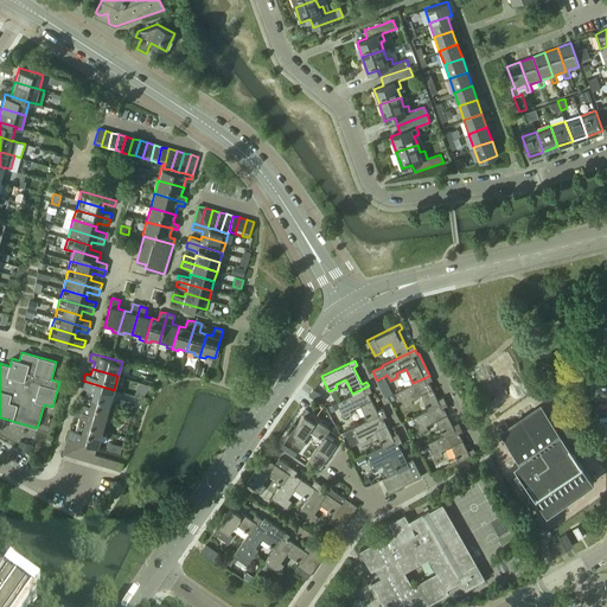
[(429,376),(413,383),(397,391),(397,393),(395,394),(396,396),(398,395),(404,407),(413,403),(411,400),(421,395),(428,409),(445,401),(442,397),(438,400),(429,382),(432,381),(429,376)]
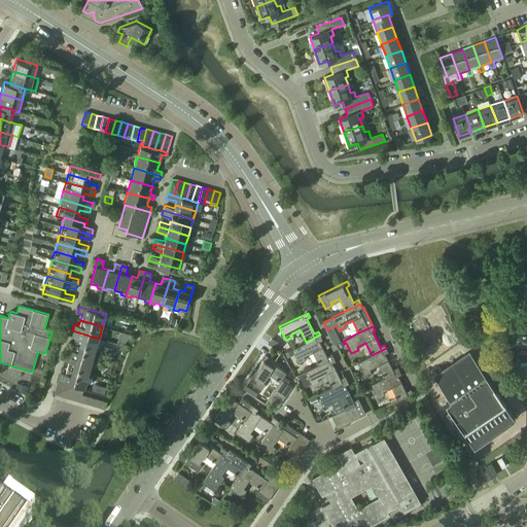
[(96,350),(99,339),(72,330),(71,337),(75,338),(73,344),(96,350)]
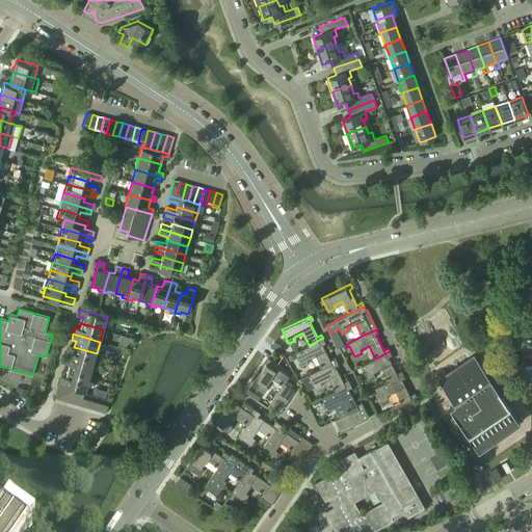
[(321,368),(337,361),(335,357),(329,360),(322,344),(325,343),(323,338),(309,345),(309,346),(295,352),(301,366),(309,363),(307,360),(316,355),(321,368)]
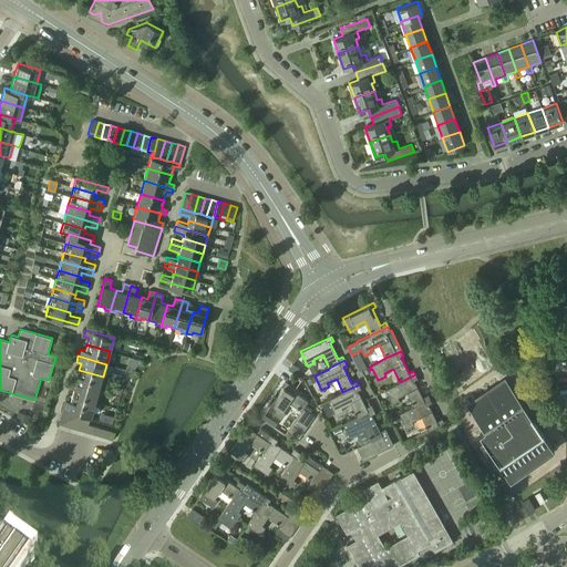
[(292,363),(288,369),(299,377),(303,371),(292,363)]
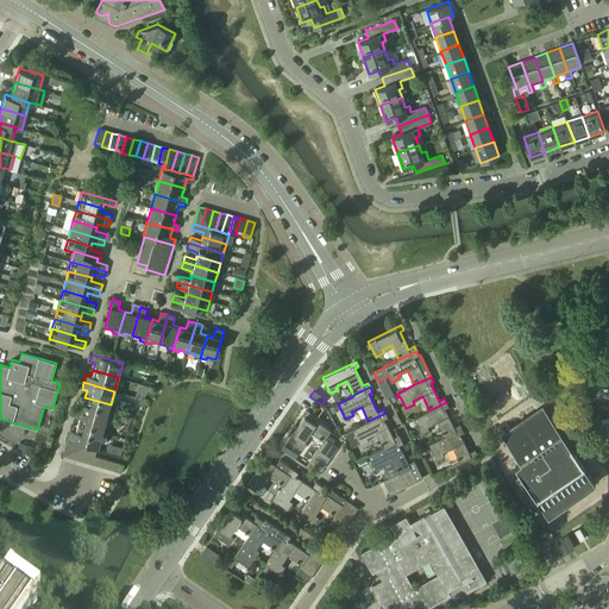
[(76,407),(75,409),(106,419),(111,405),(85,397),(83,405),(77,402),(76,407)]
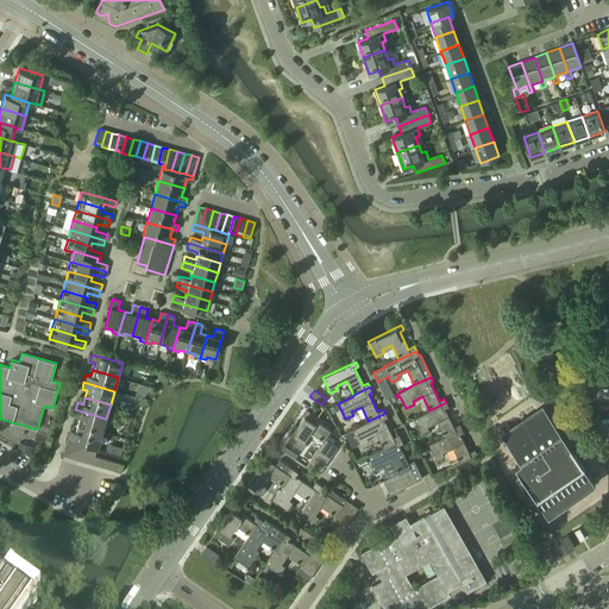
[(446,402),(429,410),(414,419),(421,434),(429,429),(427,426),(438,422),(445,437),(462,428),(459,424),(453,426),(445,409),(449,407),(446,402)]
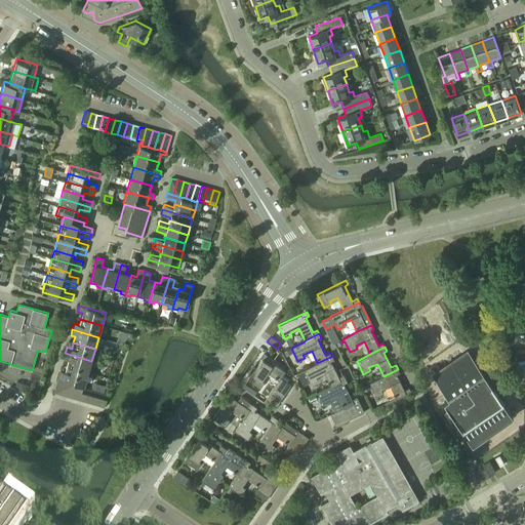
[(469,351),(433,375),(449,398),(444,402),(472,443),(513,414),(502,400),(501,401),(491,386),(492,386),(469,351)]
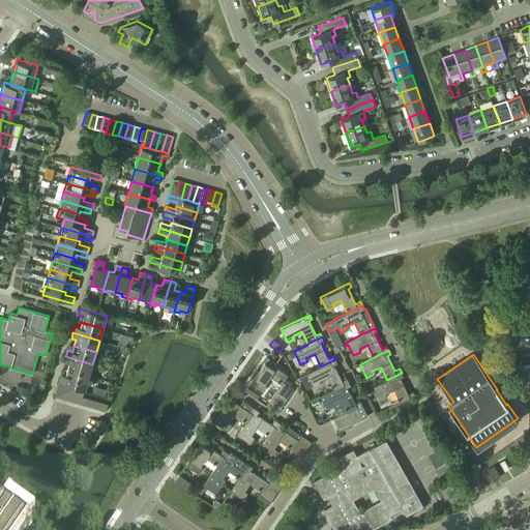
[(67,370),(89,376),(92,364),(65,356),(64,361),(64,362),(68,363),(67,370)]
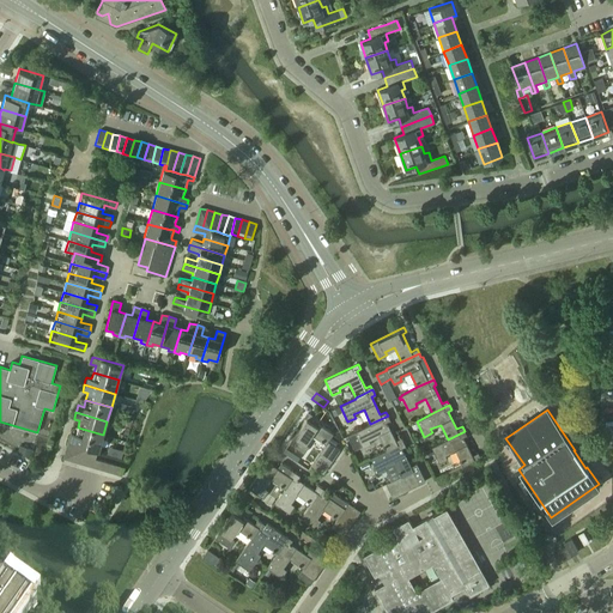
[(290,443),(304,453),(309,445),(305,443),(311,435),(326,443),(328,441),(331,437),(333,434),(313,419),(315,416),(310,413),(290,443)]
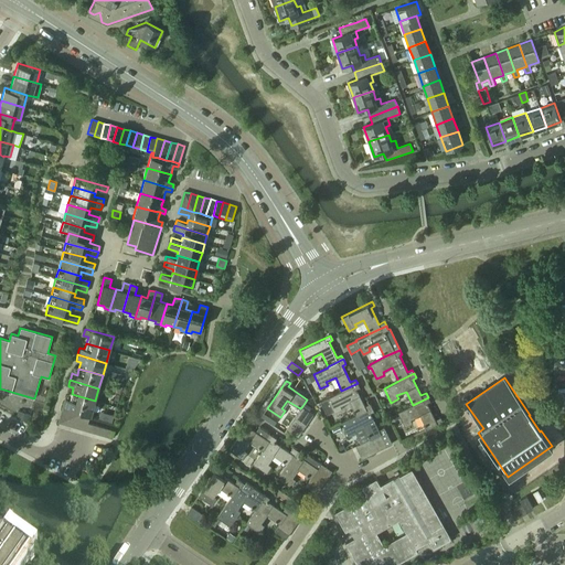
[(341,391),(320,401),(327,414),(333,411),(334,413),(342,408),(340,405),(349,402),(355,415),(372,407),(370,403),(364,405),(356,390),(360,387),(358,383),(341,391)]
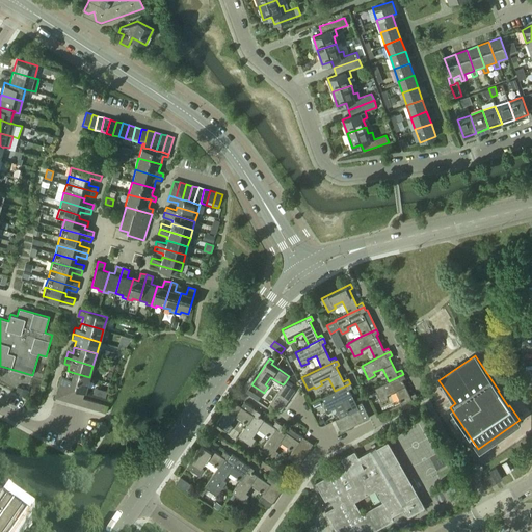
[(86,390),(89,377),(68,371),(65,376),(61,375),(60,378),(59,382),(67,384),(73,386),(79,388),(85,390),(86,390)]
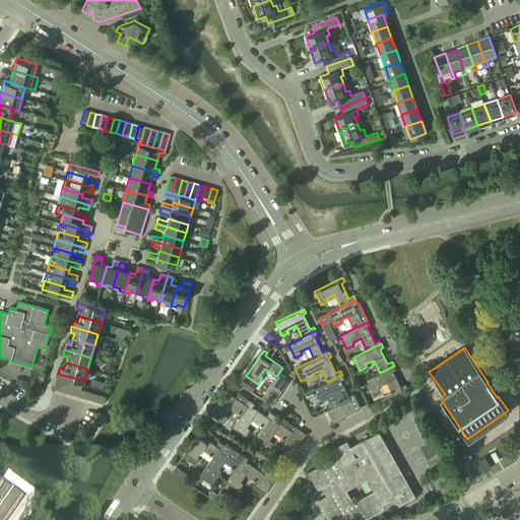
[(393,371),(396,370),(394,366),(380,373),(366,379),(373,392),(379,389),(378,386),(386,382),(392,395),(402,390),(407,388),(405,384),(400,386),(393,371)]
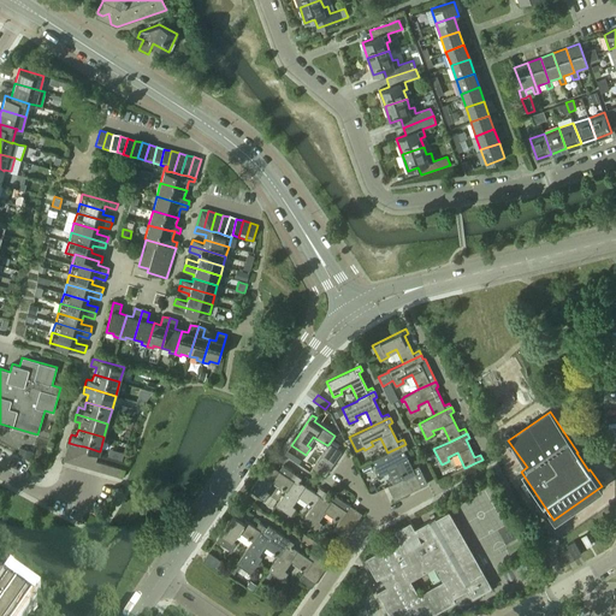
[(77,445),(69,443),(67,448),(64,460),(71,462),(77,445)]
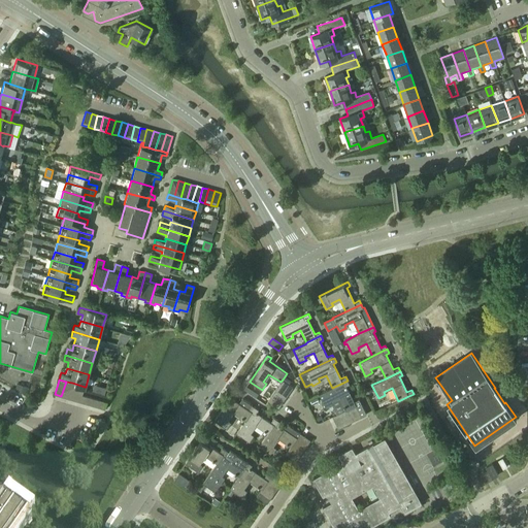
[(293,387),(289,385),(283,380),(281,382),(278,385),(289,392),(293,387)]
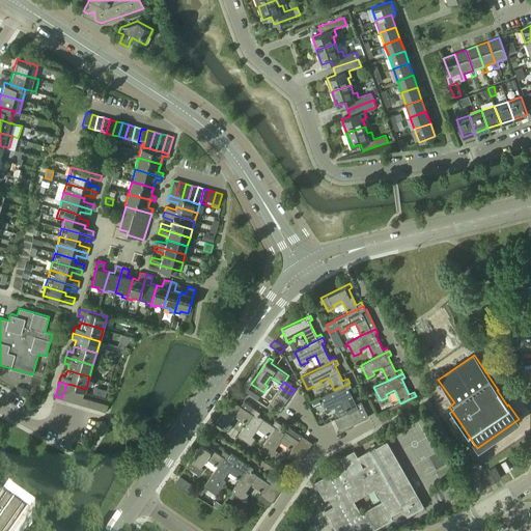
[(352,411),(357,408),(363,406),(361,401),(356,403),(348,388),(352,387),(350,383),(334,390),(320,396),(328,410),(334,407),(333,403),(341,399),(347,413),(352,411)]
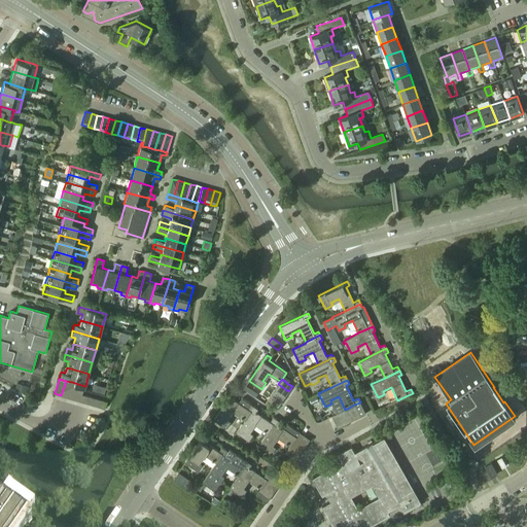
[(68,397),(72,382),(66,381),(61,395),(68,397)]
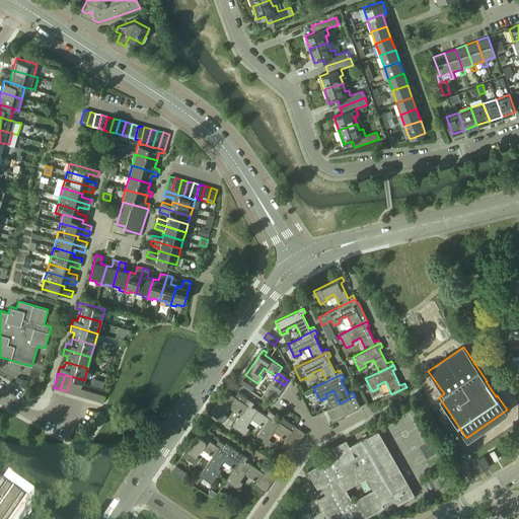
[(73,393),(77,378),(71,376),(67,391),(73,393)]
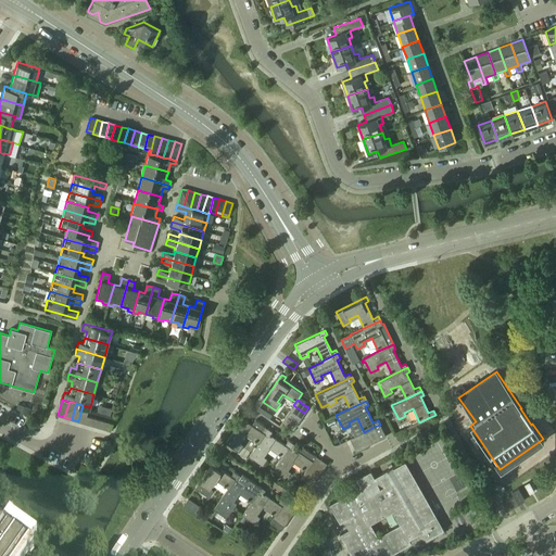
[(17,404),(15,411),(27,414),(29,407),(17,404)]
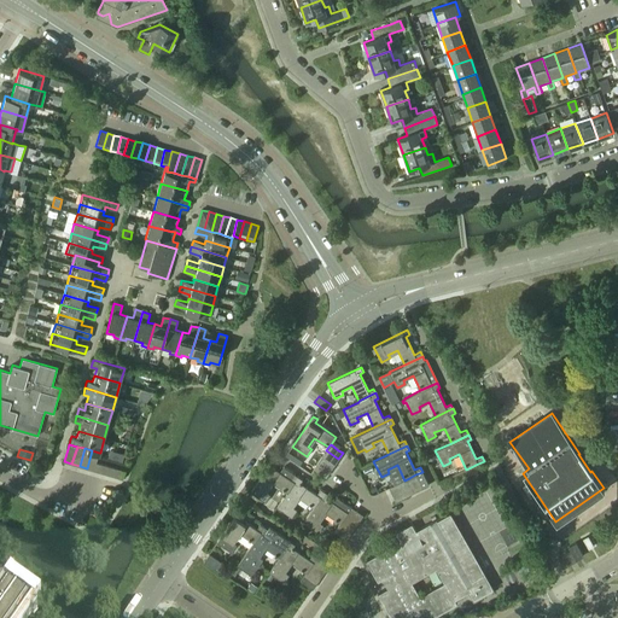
[(98,455),(99,453),(92,450),(87,468),(93,470),(98,455)]
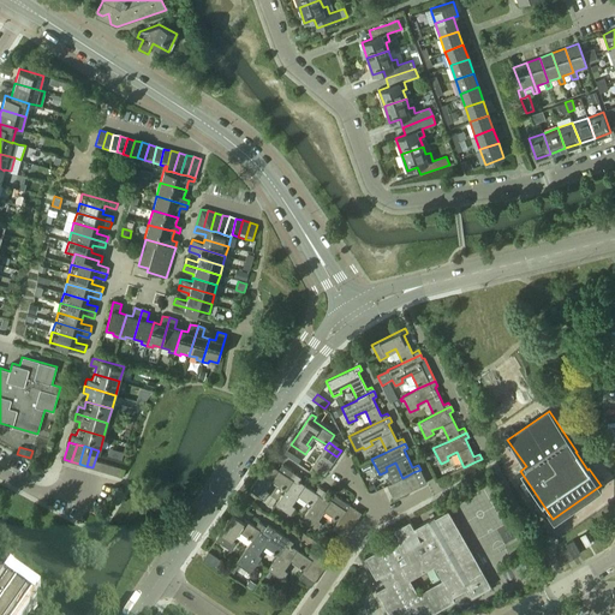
[(320,454),(333,463),(336,457),(324,448),(320,454)]
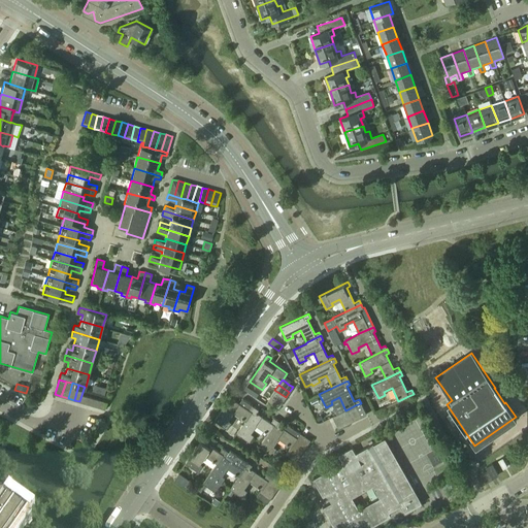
[(84,389),(79,401),(87,403),(90,390),(85,389),(84,389)]
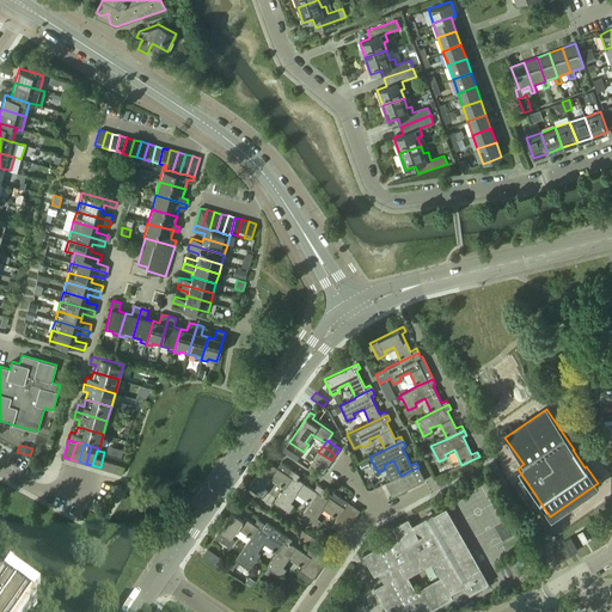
[(108,470),(111,454),(104,452),(101,467),(108,470)]
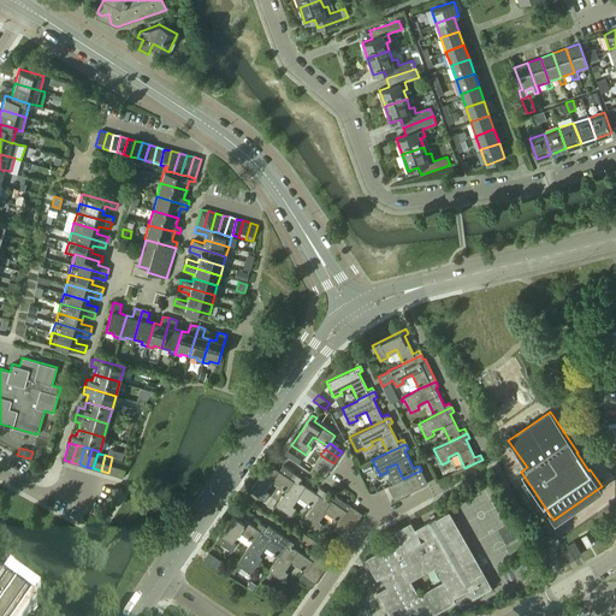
[(320,455),(317,461),(330,469),(333,463),(320,455)]
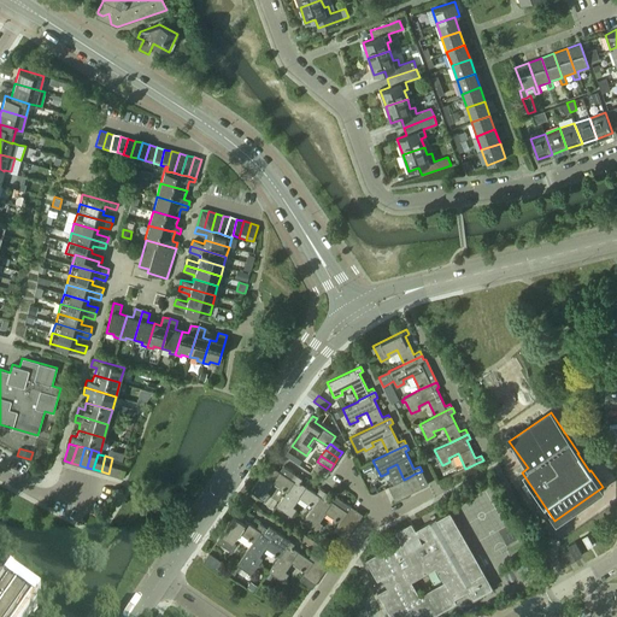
[(116,476),(121,460),(112,458),(109,474),(116,476)]
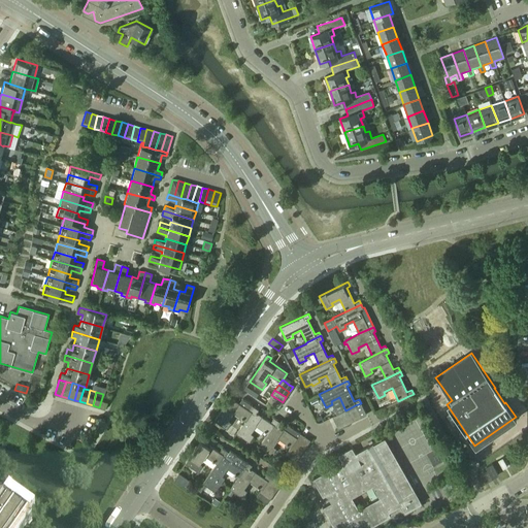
[(108,395),(105,395),(103,394),(99,407),(105,408),(108,395)]
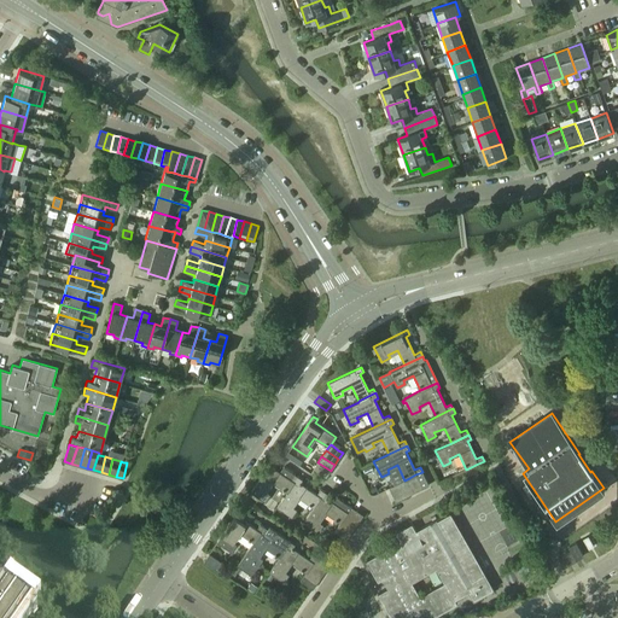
[(298,477),(293,473),(284,466),(281,468),(280,472),(274,468),(277,465),(272,461),(251,491),(266,502),(270,494),(267,493),(273,483),(287,493),(298,477)]
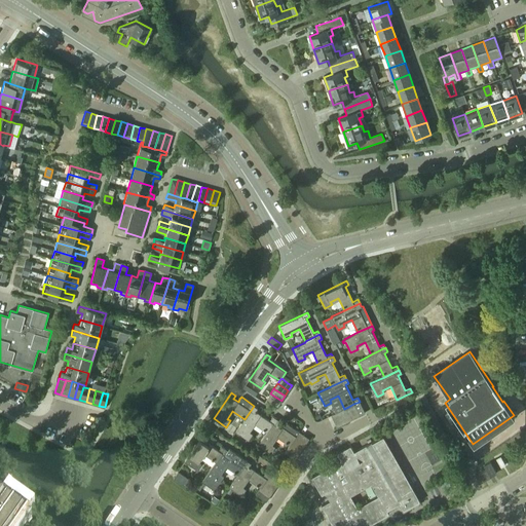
[(267,399),(277,406),(282,401),(270,393),(267,399)]
